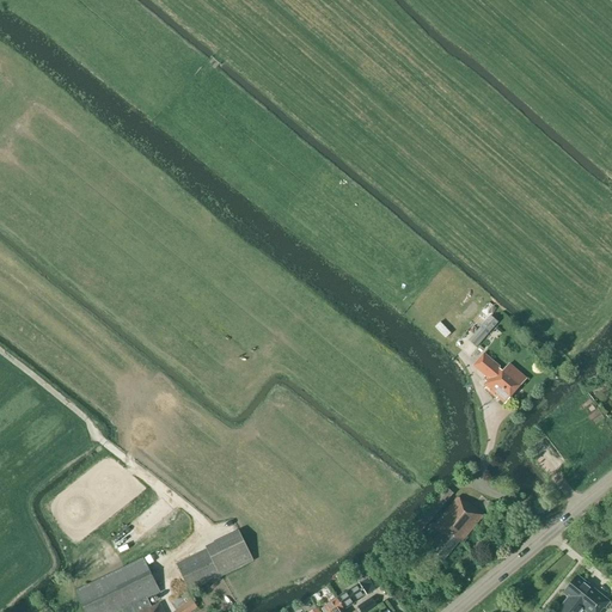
[(476,348),(499,322),(491,316),(469,341),(476,348)]
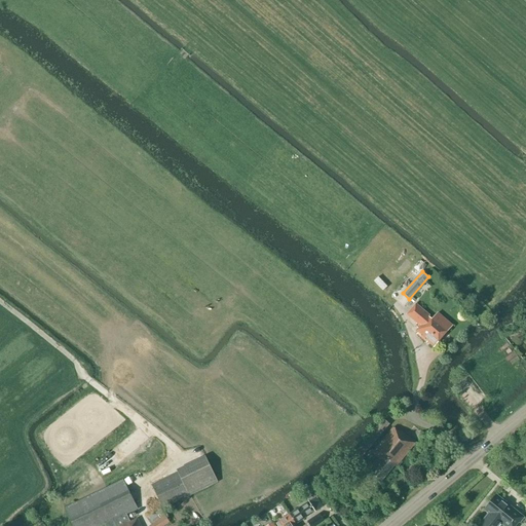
[(431,321),(427,316),(428,315),(416,304),(406,315),(419,326),(417,328),(420,331),(417,335),(426,343),(427,342),(434,347),(452,326),(438,313),(431,321)]
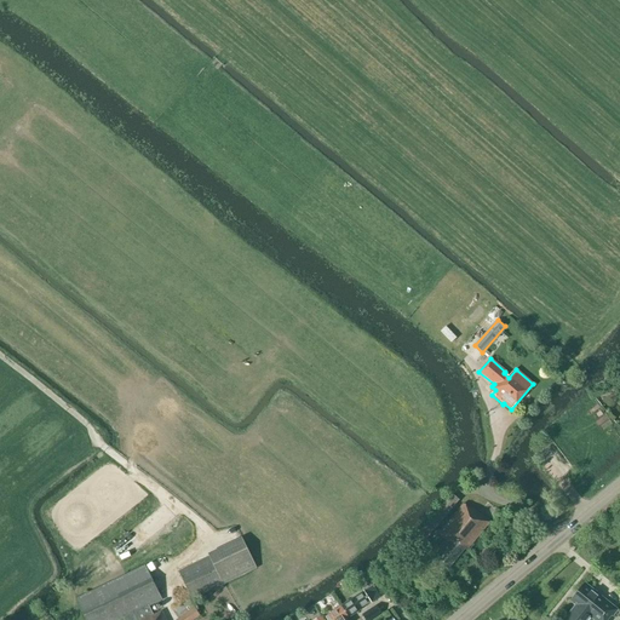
[(420,547),(459,501),(452,493),(413,541),(420,547)]
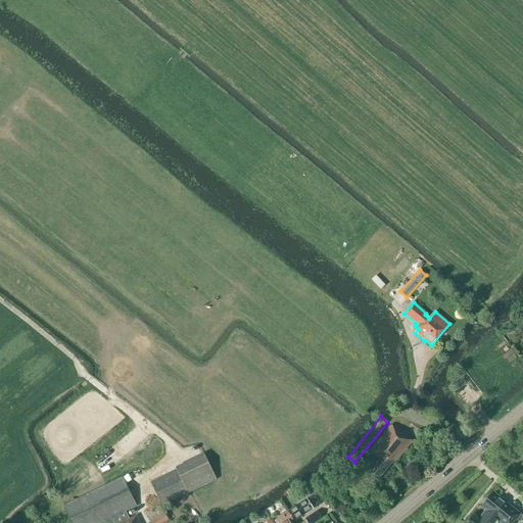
[(396,430),(391,425),(370,450),(376,457),(367,468),(371,471),(370,473),(378,480),(392,464),(393,465),(413,441),(397,429),(396,430)]
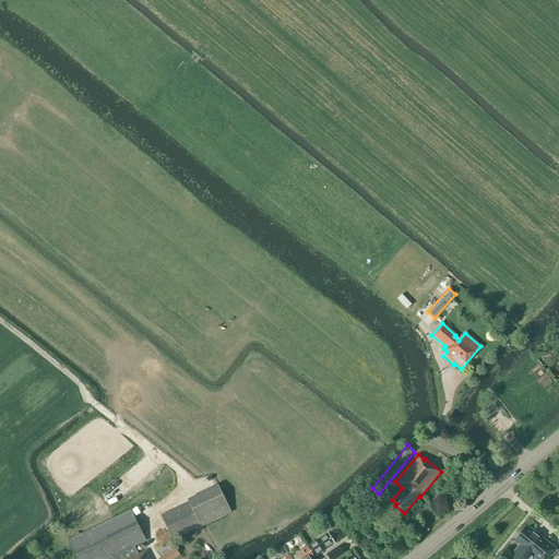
[(174,540),(232,513),(218,484),(188,498),(189,502),(162,515),(174,540)]
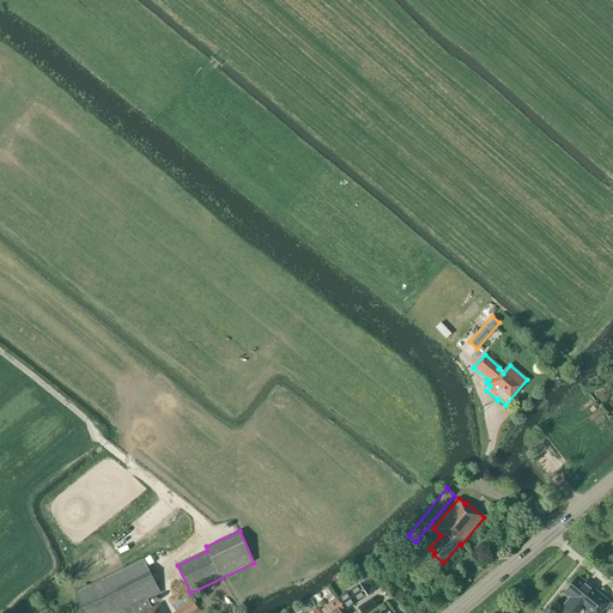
[(144,559),(76,593),(85,612),(122,612),(123,612),(122,612),(164,612),(161,605),(152,610),(147,601),(161,595),(144,559)]
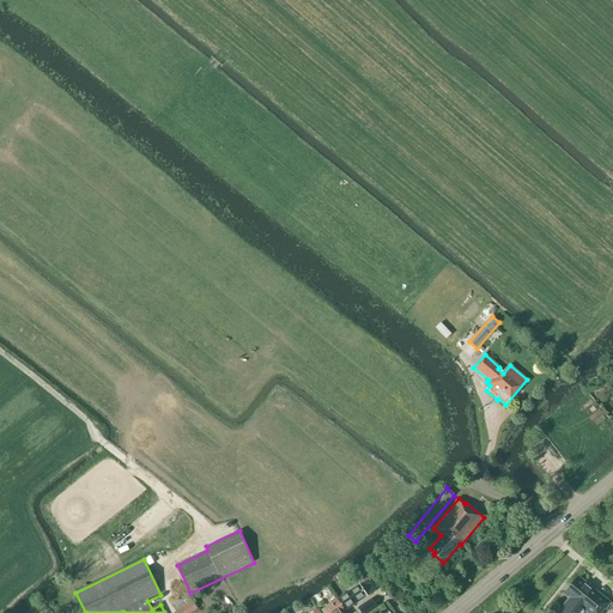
[(583,612),(586,612),(601,612),(605,610),(606,610),(611,604),(583,581),(578,577),(577,580),(576,580),(571,587),(575,588),(568,598),(569,599),(559,611),(558,612),(583,612)]
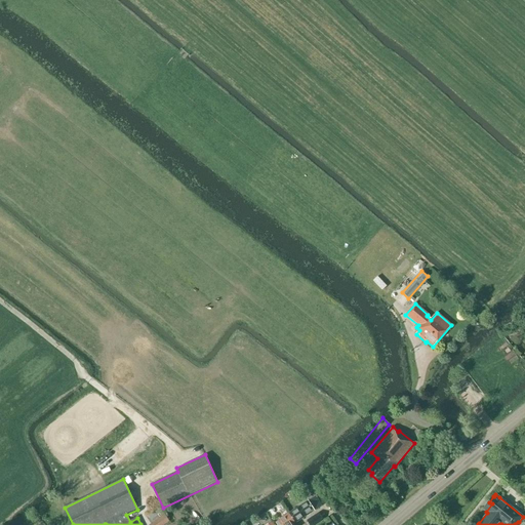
[(289,514),(295,524),(321,507),(315,497),(289,514)]
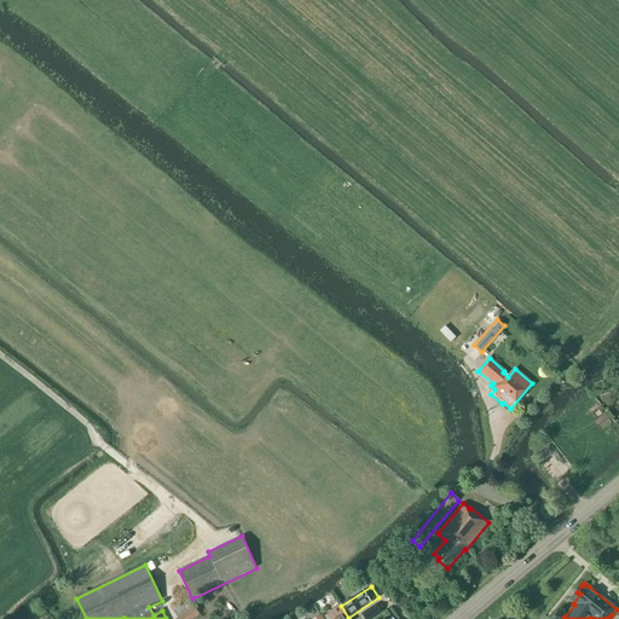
[(195,618),(201,615),(190,600),(173,611),(178,618),(177,618),(195,618)]
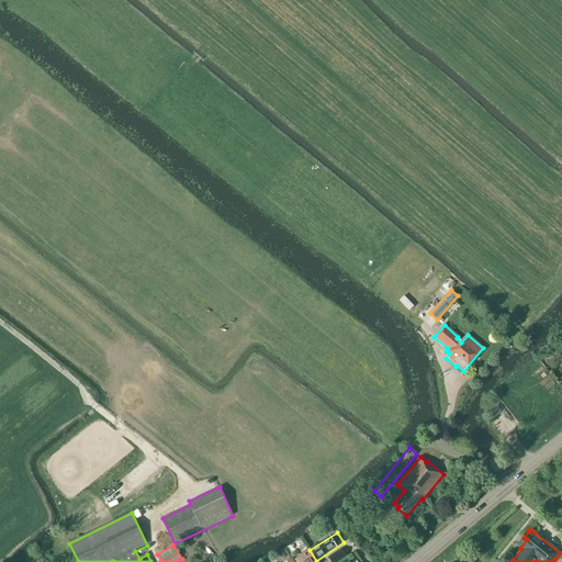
[(332,561),(338,561),(347,557),(341,549),(328,558),(332,561)]
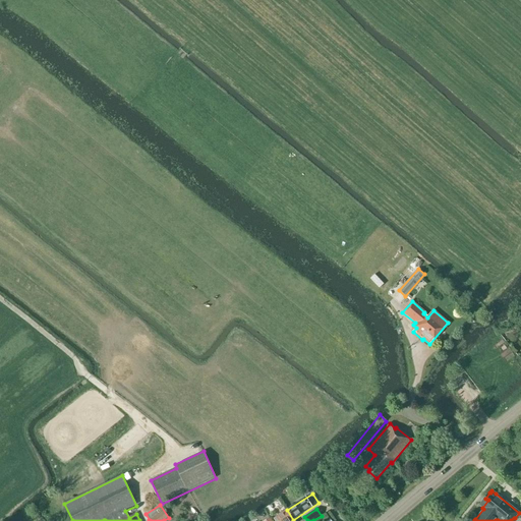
[(291,520),(293,520),(287,510),(276,517),(279,520),(291,520)]
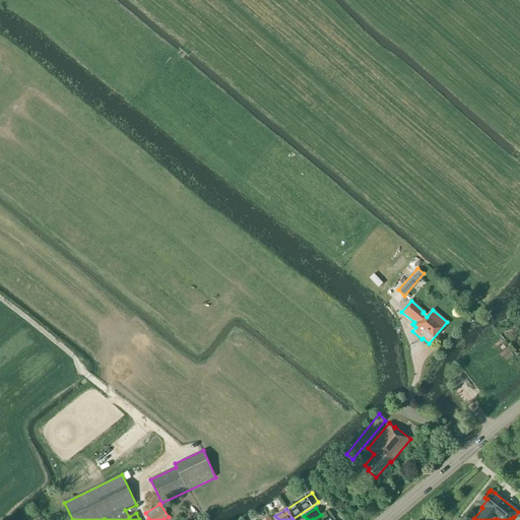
All buildings are outlined.
